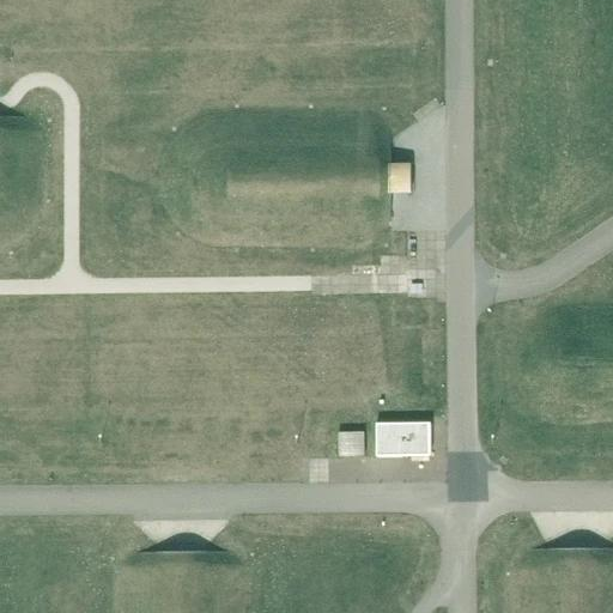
[(398,165),(390,165),(390,194),(398,194),(412,194),(411,164),(398,165)]
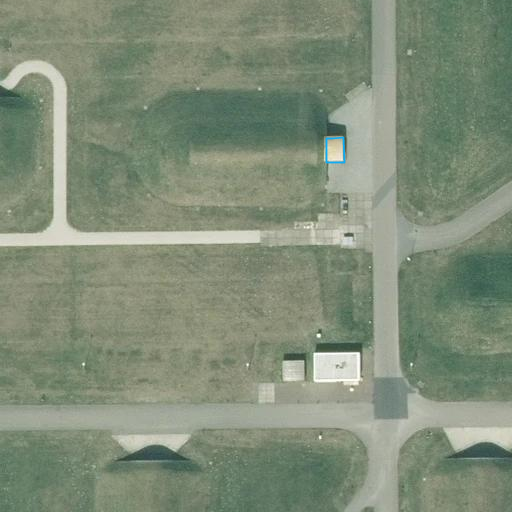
[(346,236),(336,235),(336,243),(346,243),(346,236)]
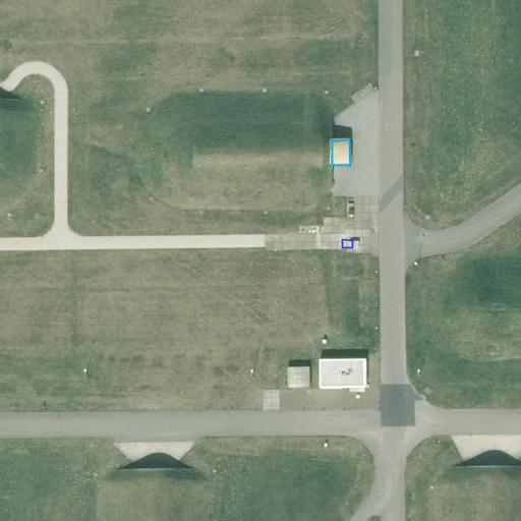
[(320,361),(321,389),(366,389),(366,360),(320,361)]
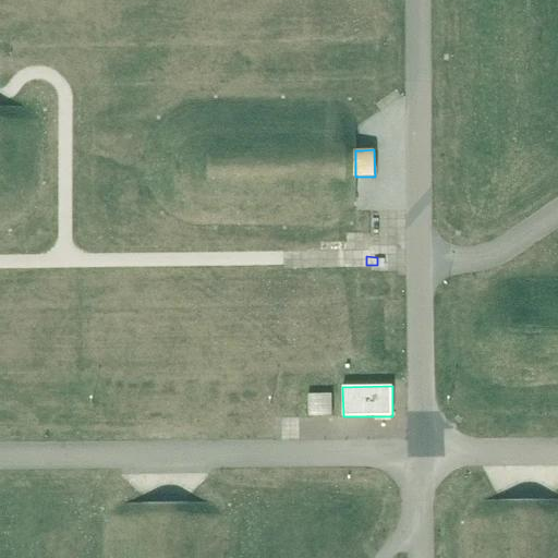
[(331,395),(308,396),(308,417),(331,416),(331,395)]
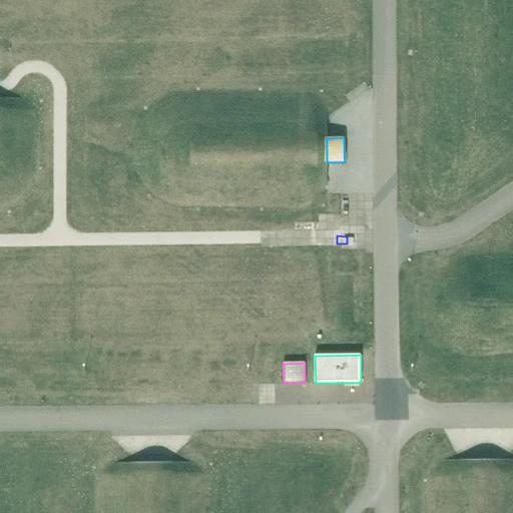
[(473,460),(463,460),(463,512),(511,512),(511,460),(507,460),(497,460),(473,460)]
